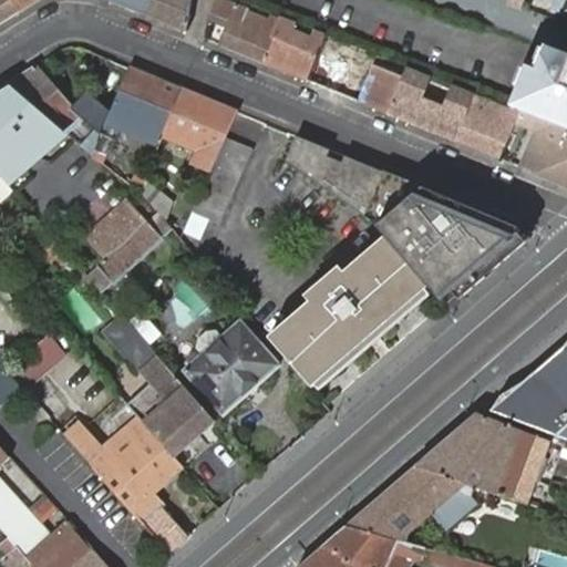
[(0,0),(0,26),(21,13),(12,0),(0,0)]
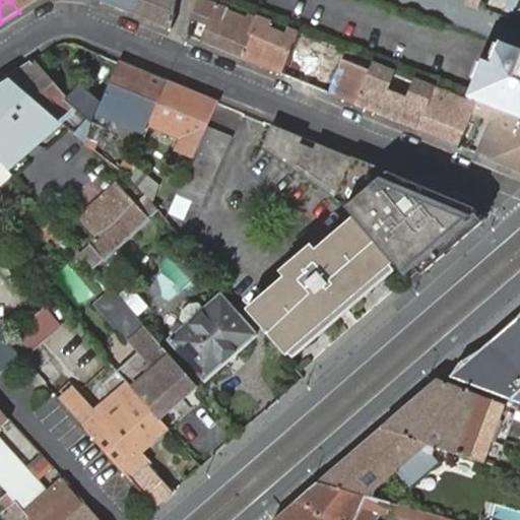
[(38,0),(11,0),(19,12),(38,0)]
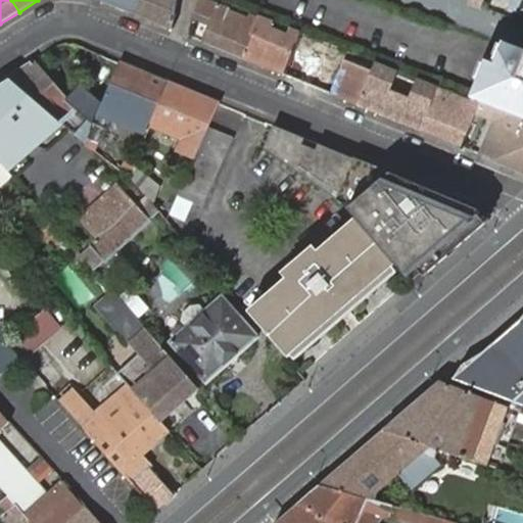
[(171,30),(177,0),(100,0),(100,1),(171,30)]
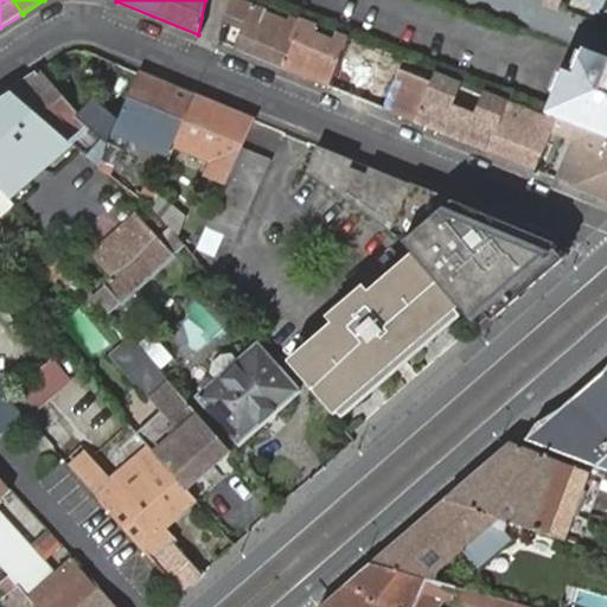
[(286,70),(304,21),(294,18),(292,24),(264,13),(263,8),(240,0),(227,0),(225,14),(248,24),(238,51),(256,58),(286,70)]
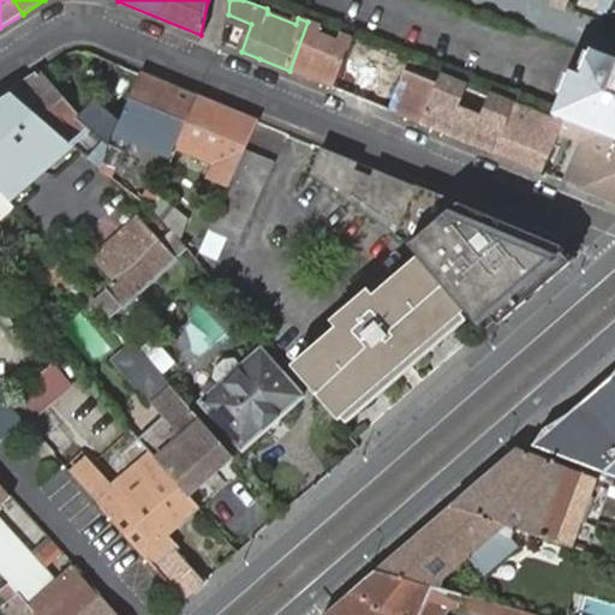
[(599,0),(595,11),(604,17),(611,0),(599,0)]
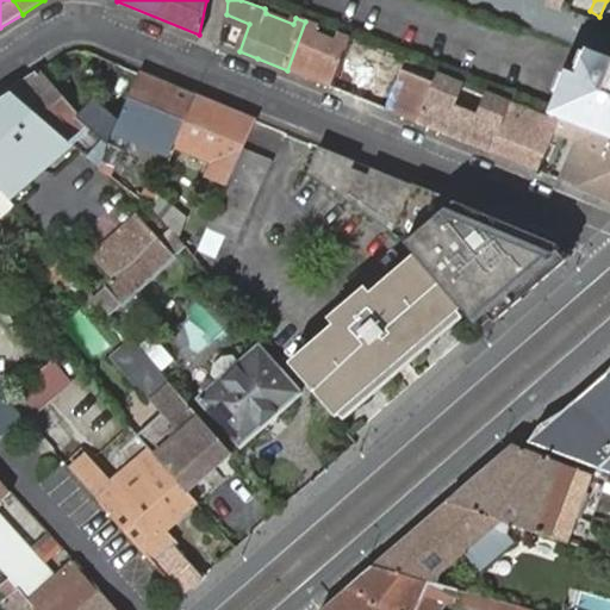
[(609,0),(607,0),(599,17),(609,22),(609,0)]
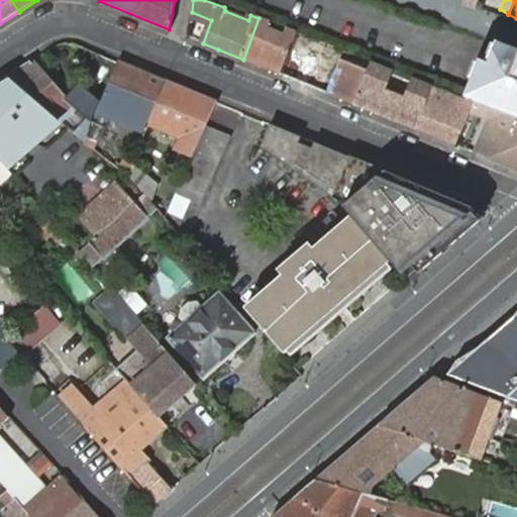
[(294,37),(296,32),(286,28),(285,32),(268,26),(270,22),(259,18),(243,60),(280,74),(291,45),(294,37)]
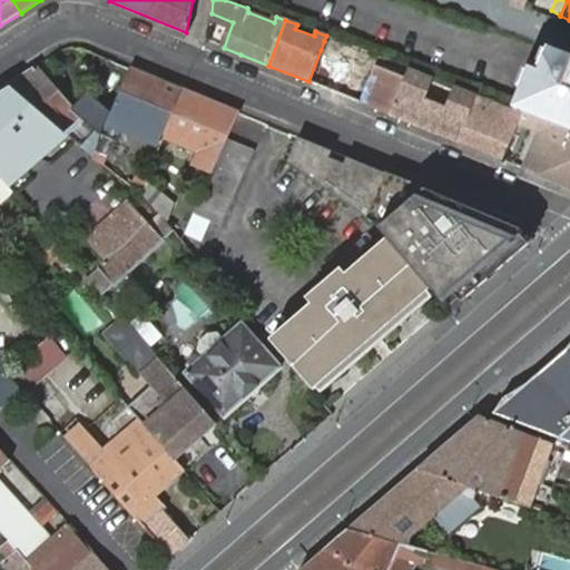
[(308,81),(361,101),(377,58),(367,53),(362,66),(335,56),(321,50),(308,81)]
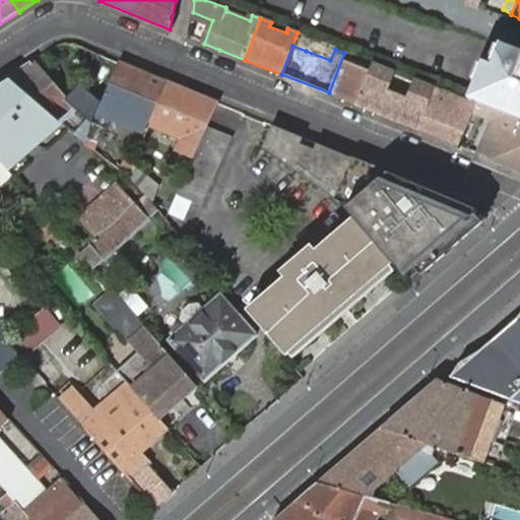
[(519,53),(505,48),(497,70),(485,66),(473,101),(489,106),(519,118),(519,53)]
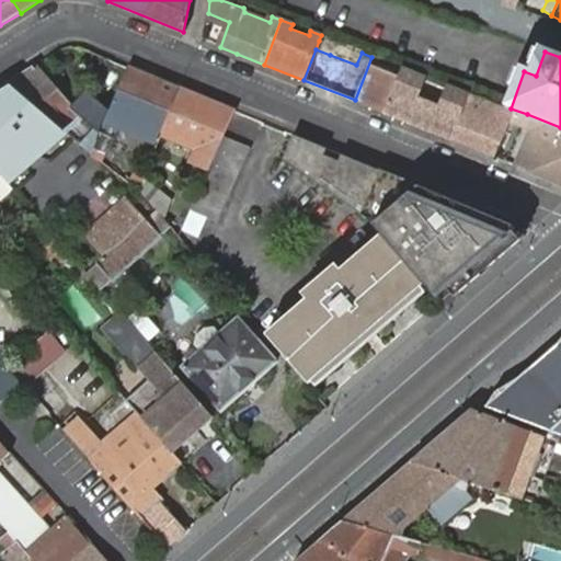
[(386,113),(399,79),(376,70),(381,58),(373,55),(371,57),(355,100),(386,113)]
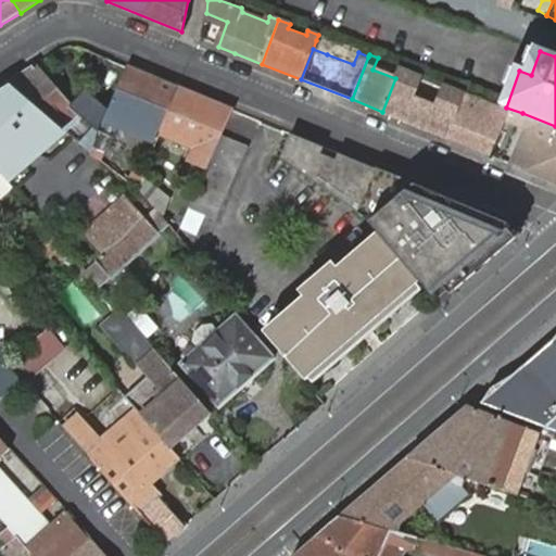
[(126,65),(106,111),(100,126),(154,147),(161,133),(177,87),(126,65)]
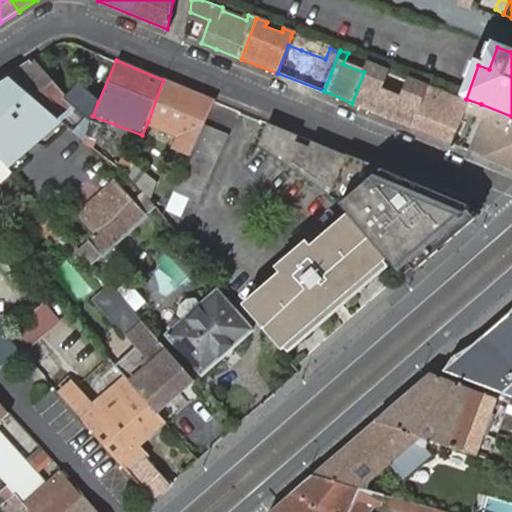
[(31,61),(6,77),(62,120),(72,108),(83,116),(74,129),(84,138),(92,116),(98,102),(77,84),(64,97),(31,61)]
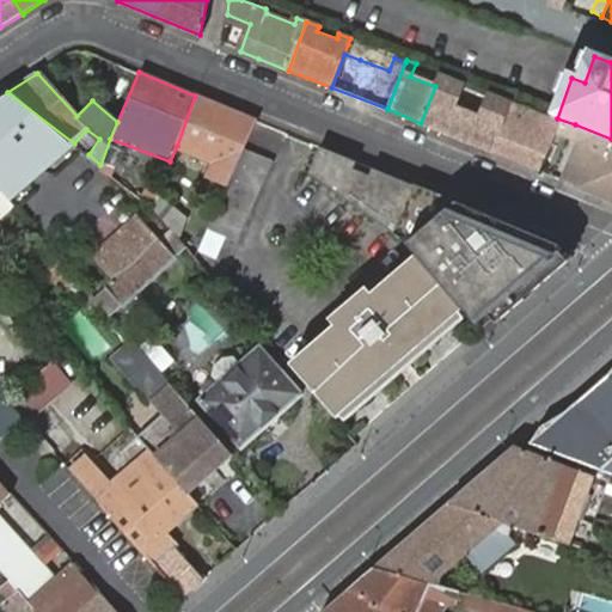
[(491,152),(506,118),(483,109),(485,101),(467,93),(470,84),(456,79),(453,85),(438,79),(435,86),(421,123),(491,152)]
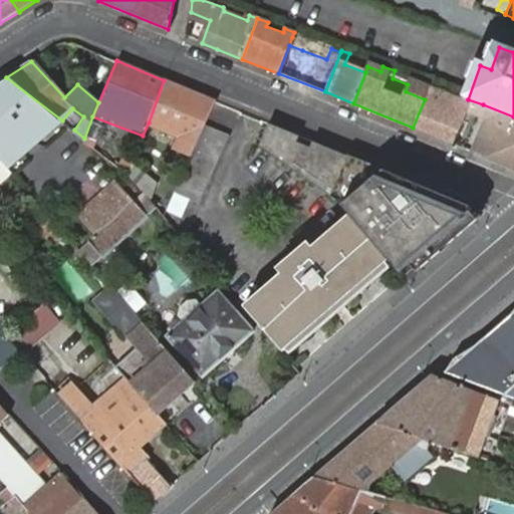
[(0,159),(10,170),(59,126),(4,78),(0,80),(0,159)]
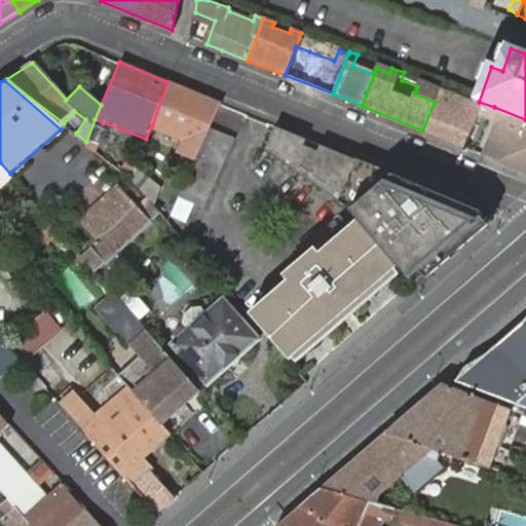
[(222,105),(167,82),(152,125),(185,141),(180,153),(196,161),(212,128),(216,118),(222,105)]
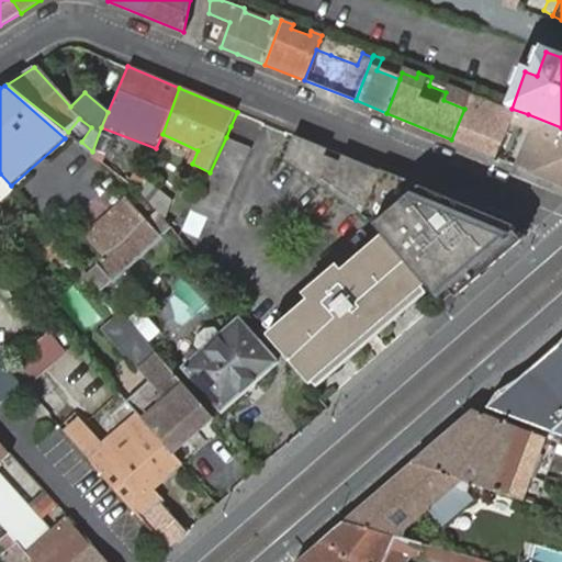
[(528,114),(512,109),(470,92),(464,109),(451,139),(497,158),(514,120),(524,124),(528,114)]
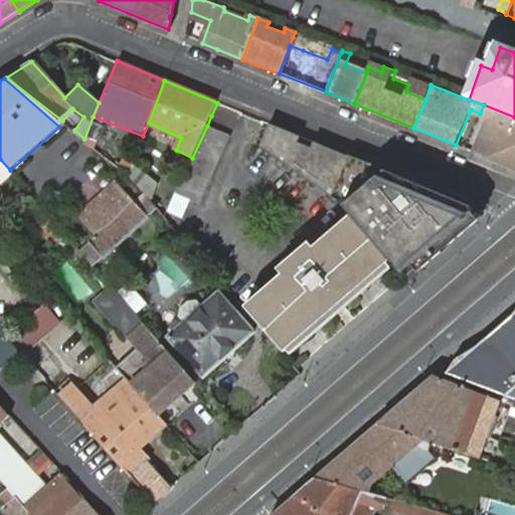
[(514,117),(484,105),(480,114),(488,117),(498,121),(492,137),(482,132),(473,153),(514,169),(514,117)]
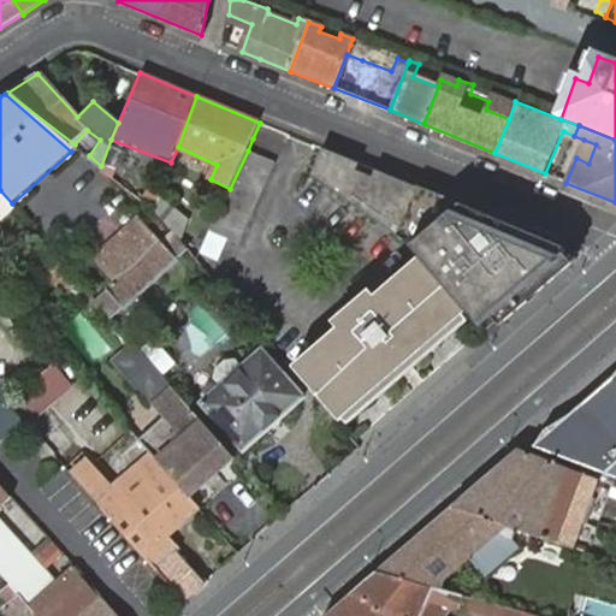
[(584,140),(576,158),(588,164),(596,144),(584,140)]
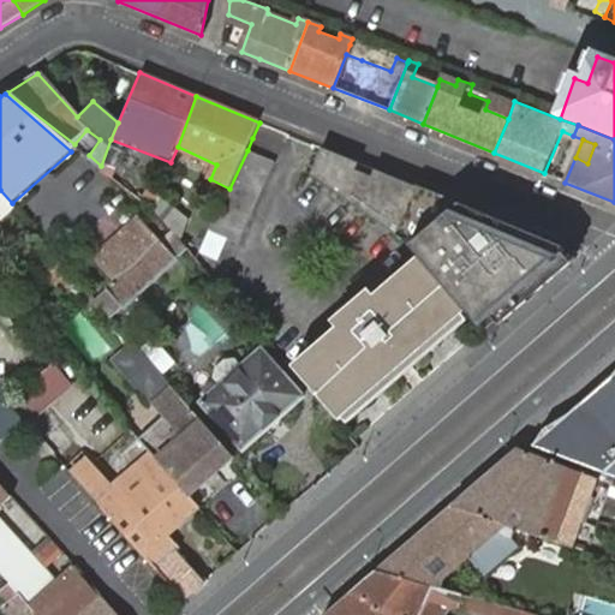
[(248,150),(230,189),(209,233),(226,242),(239,246),(275,162),(248,150)]
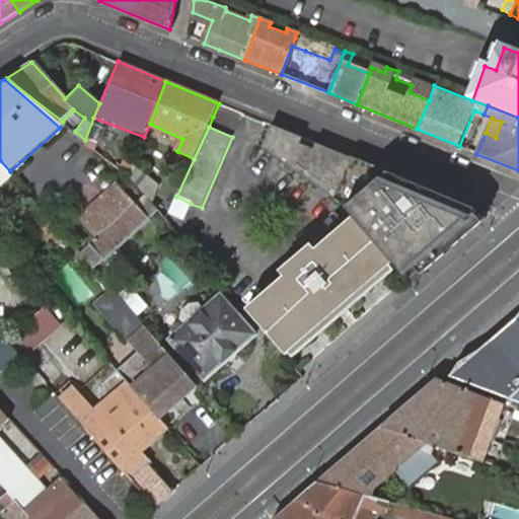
[(332,200),(351,159),(287,133),(272,127),(263,149),(276,158),(305,178),(332,200)]
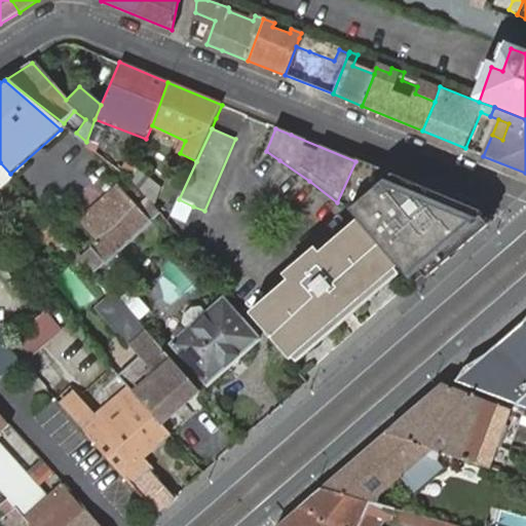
[(136,168),(130,182),(134,185),(141,193),(147,200),(155,184),(136,168)]
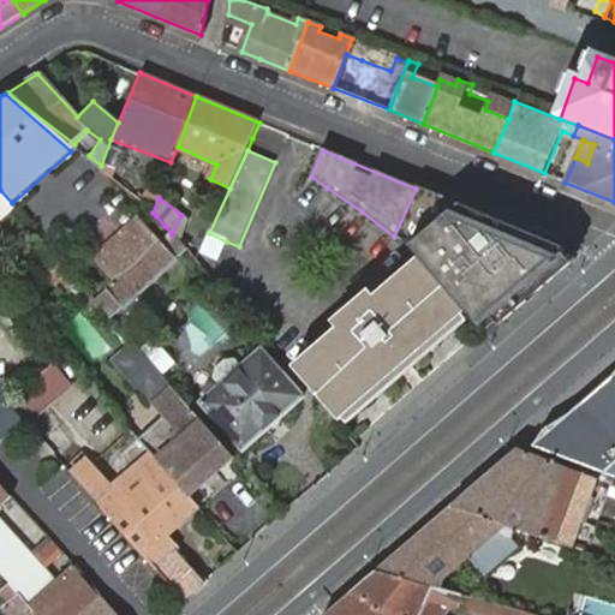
[(485,239),(449,272),(454,274),(483,308),(535,263),(550,284),(580,257),(491,220),(490,221),(479,231),(485,239)]
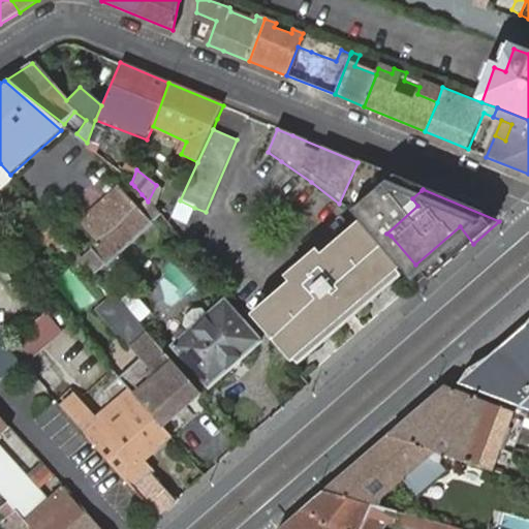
[(85,230),(96,245),(139,209),(127,194),(117,191),(97,210),(97,220),(85,230)]
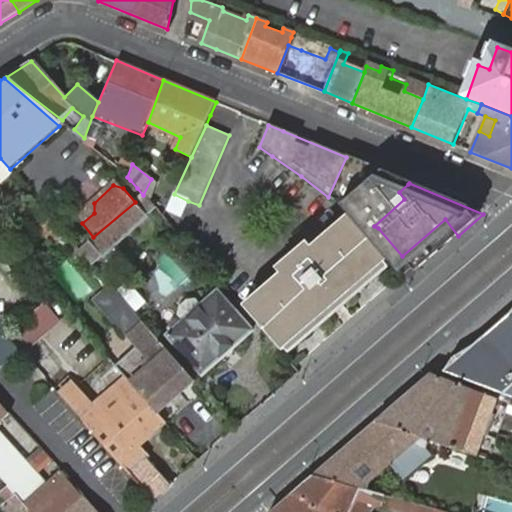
[(188,201),(174,194),(167,211),(181,217),(188,201)]
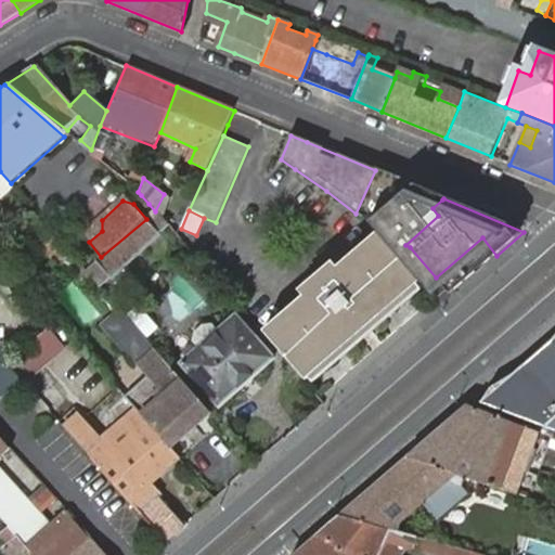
[(146,219),(101,257),(102,258),(97,262),(113,281),(162,237),(146,219)]
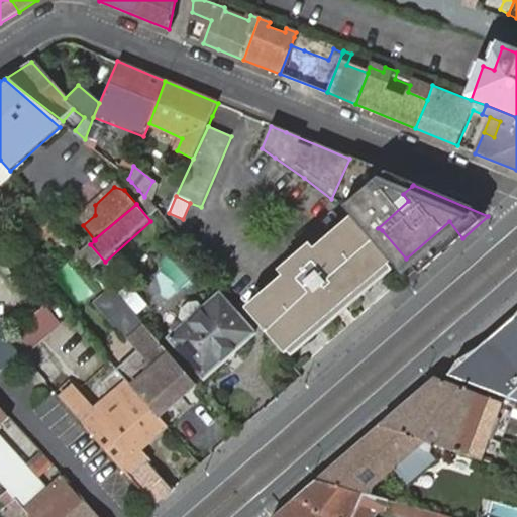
[(243,310),(284,355),(329,317),(320,305),(330,297),(339,308),(388,266),(351,217),(243,310)]
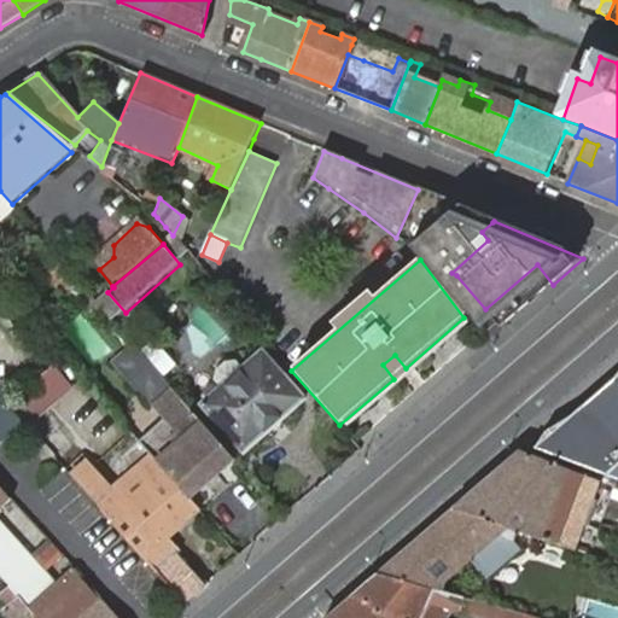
[(71,308),(83,295),(53,267),(41,281),(71,308)]
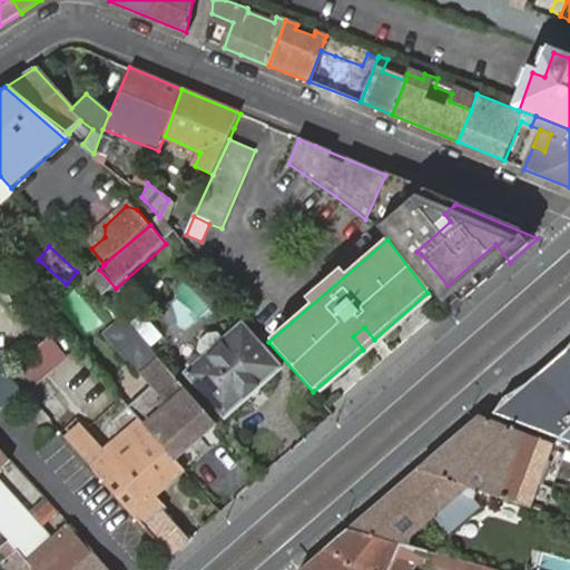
[(421,254),(416,252),(410,257),(440,292),(448,285),(421,254)]
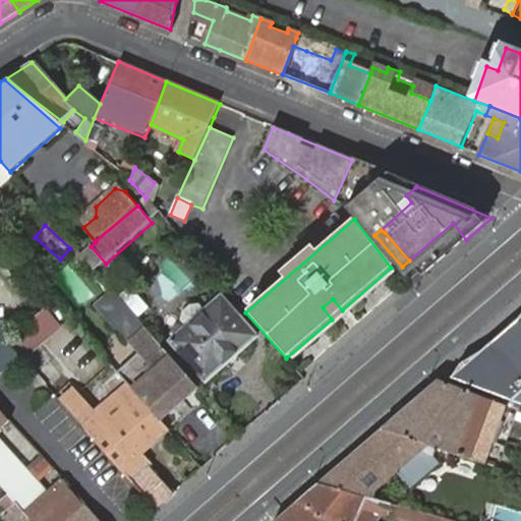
[(29,273),(16,258),(0,273),(12,288),(29,273)]
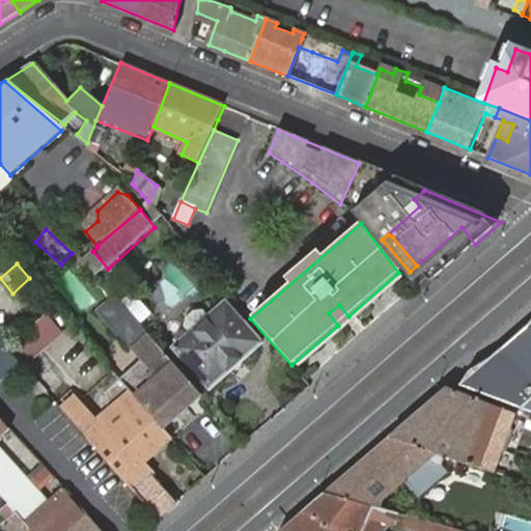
[(141,364),(120,383),(130,394),(162,430),(202,394),(115,296),(96,312),(141,364)]
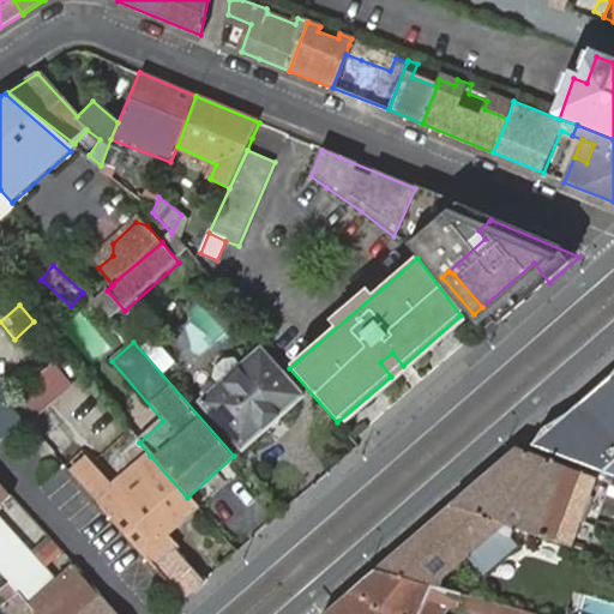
[(242,450),(302,397),(260,349),(240,367),(233,359),(226,356),(215,367),(215,374),(220,383),(200,399),(242,450)]
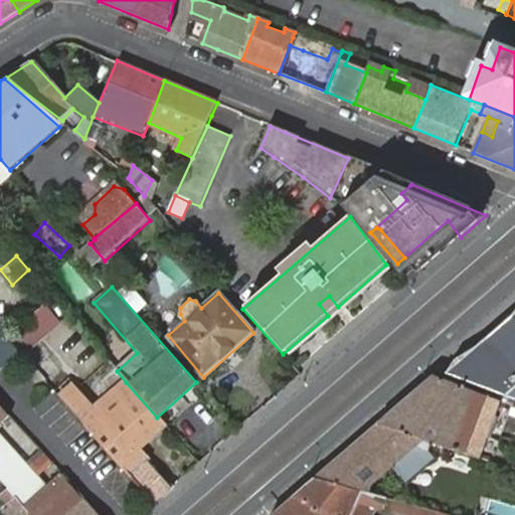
[(328,316),(338,307),(329,296),(319,304),(328,316)]
